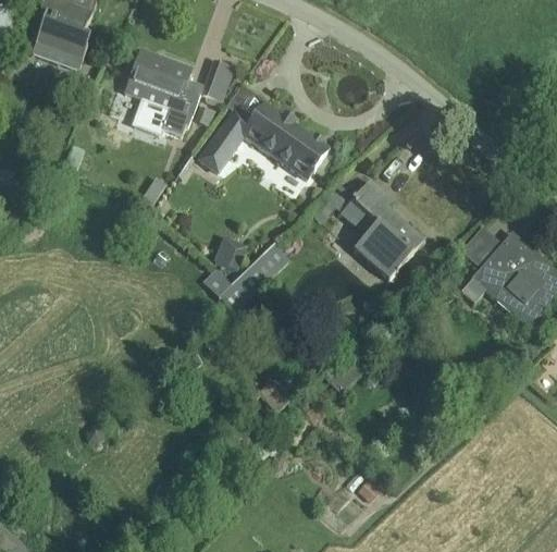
[(44,9),(31,52),(78,70),(91,29),(87,27),(90,20),(97,0),(81,0),(81,1),(77,0),(58,0),(56,7),(42,2),(41,7),(44,9)]
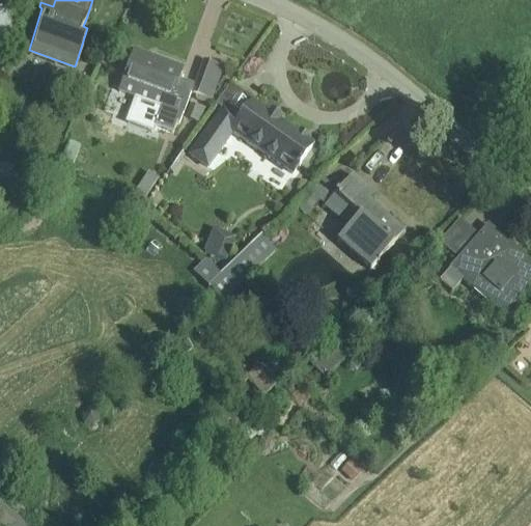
[(0,49),(17,9),(0,1),(0,49)]
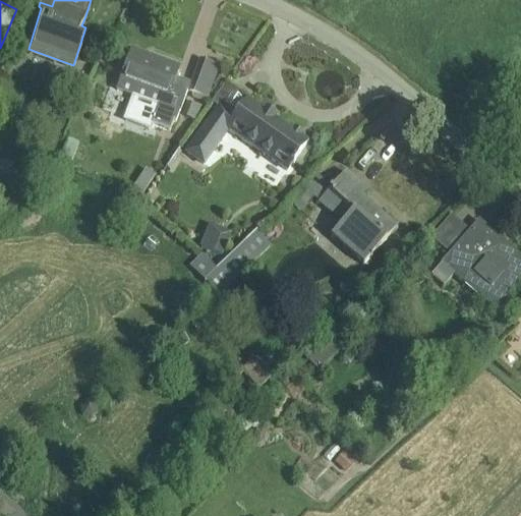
[(176,117),(189,81),(175,76),(179,64),(131,47),(116,86),(152,99),(146,117),(170,126),(173,116),(176,117)]
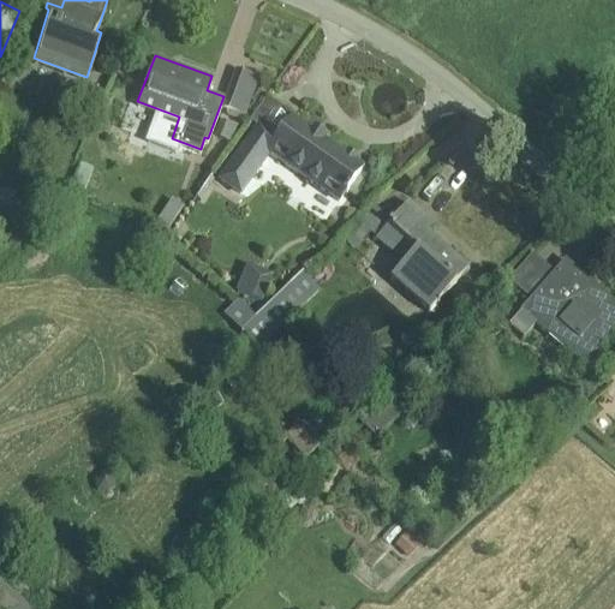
[(278,135),(258,121),(220,174),(244,191),(274,150),(339,196),(362,163),(353,157),(356,155),(347,149),(346,153),(291,114),(278,135)]
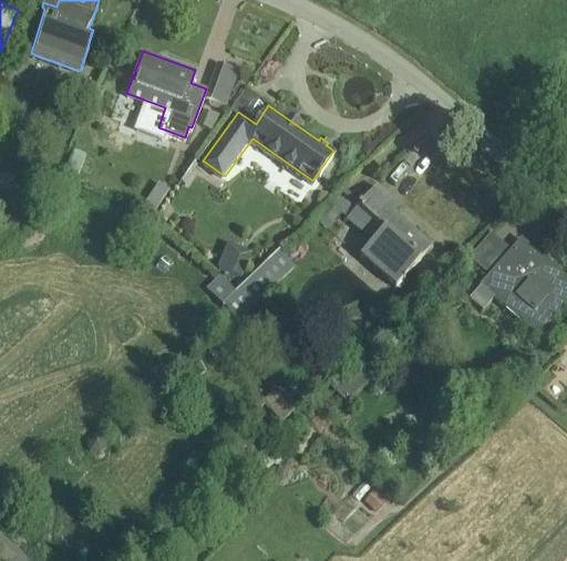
[(208,108),(203,123),(213,127),(218,113),(208,108)]
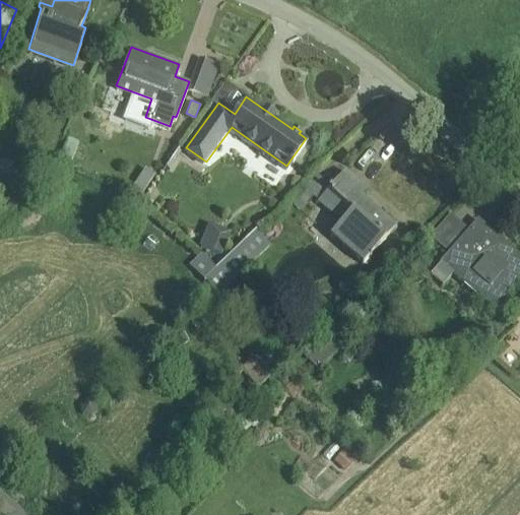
[(60,153),(70,158),(78,139),(68,135),(60,153)]
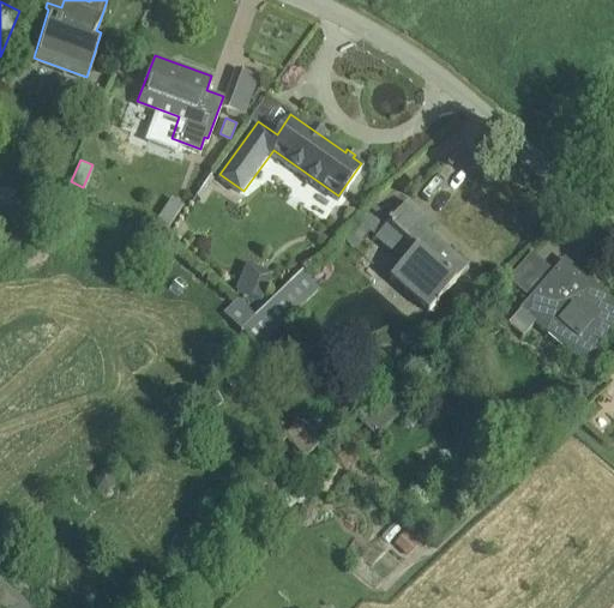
[(152,218),(164,227),(182,200),(172,192),(152,218)]
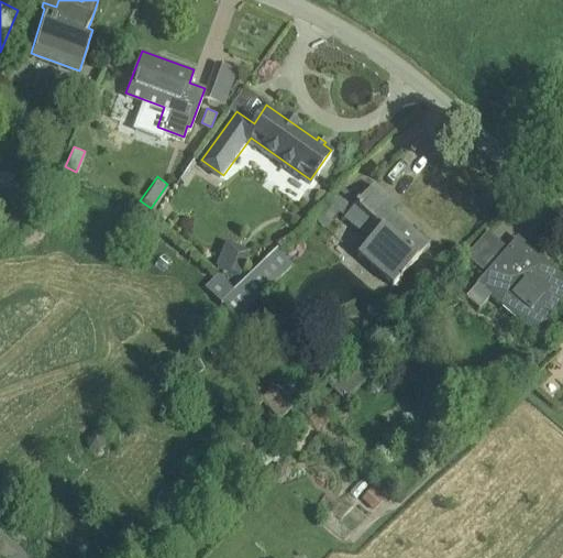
[(328,196),(345,211),(357,196),(341,182),(328,196)]
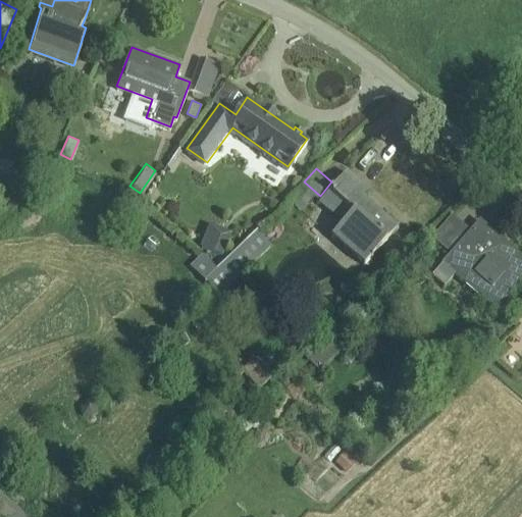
[(367,188),(346,168),(321,202),(344,221),(332,233),(366,262),(398,224),(362,194),(367,188)]
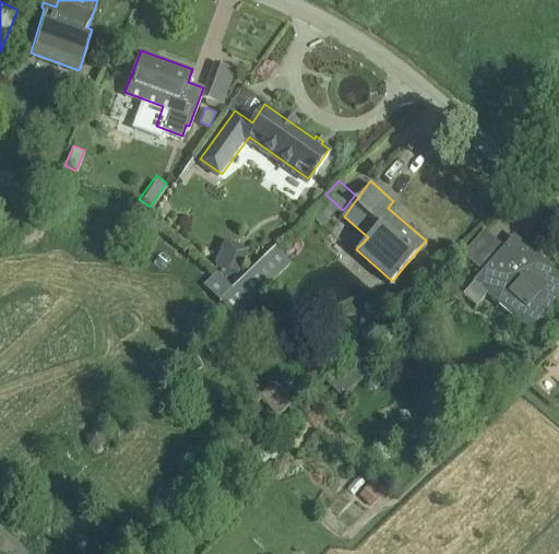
[(539,256),(514,234),(474,278),(531,328),(558,294),(558,272),(554,268),(549,272),(535,260),(539,256)]
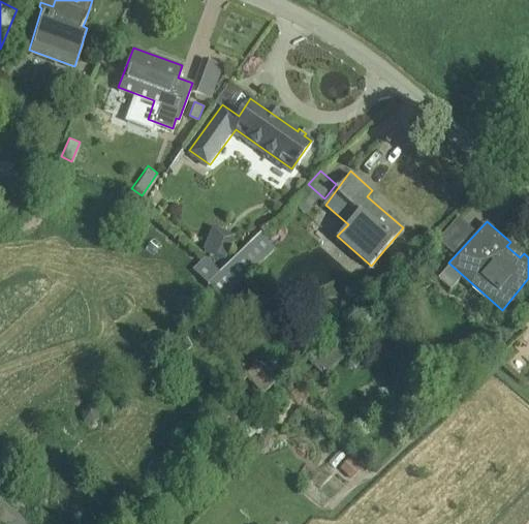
[(234,233),(211,224),(203,247),(225,256),(234,233)]
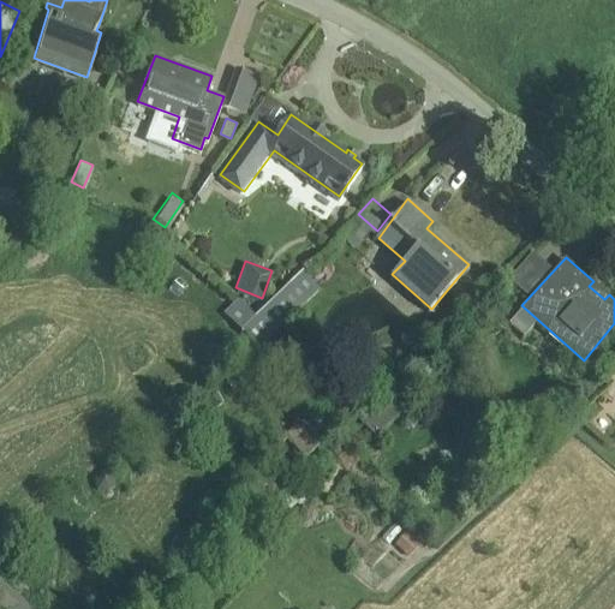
[(243,328),(256,342),(305,298),(292,284),(243,328)]
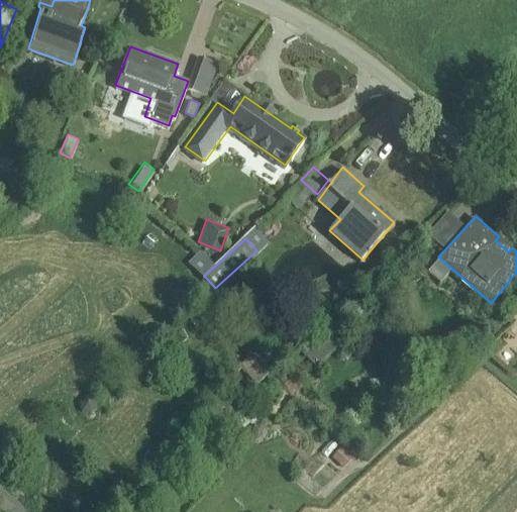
[(189,261),(204,276),(216,265),(201,249),(189,261)]
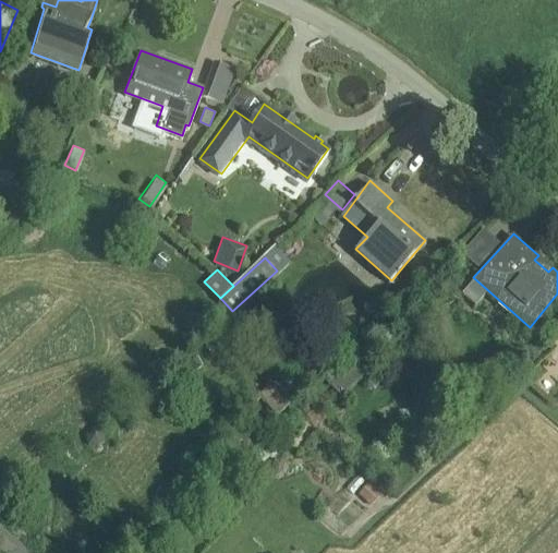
[(193,310),(186,319),(187,319),(194,325),(202,331),(208,322),(193,310)]
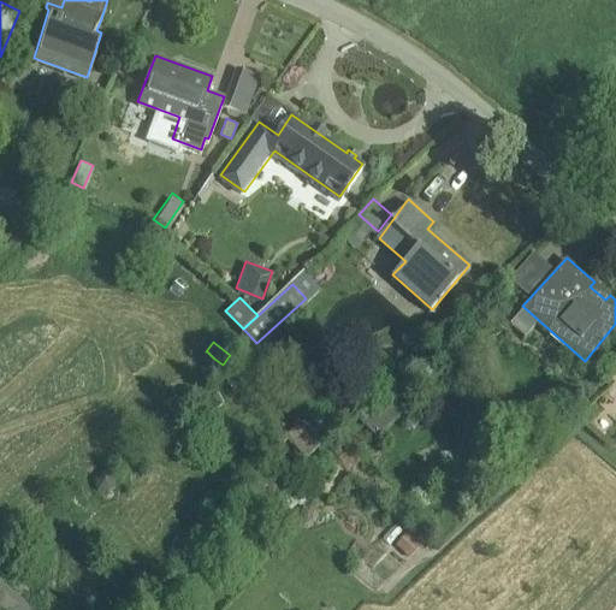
[(384,392),(359,419),(375,434),(402,408),(384,392)]
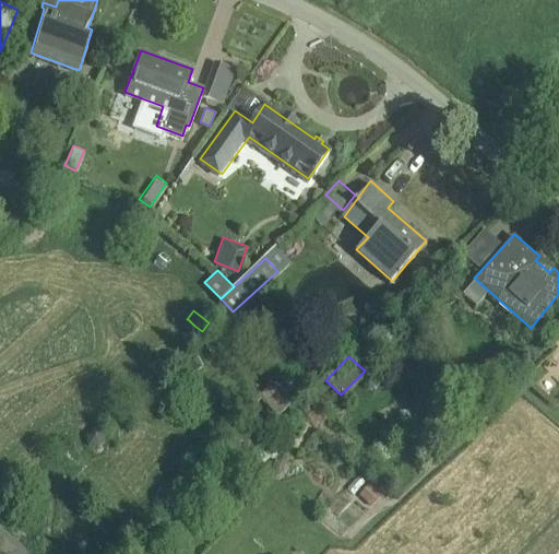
[(290,399),(281,389),(266,402),(276,412),(290,399)]
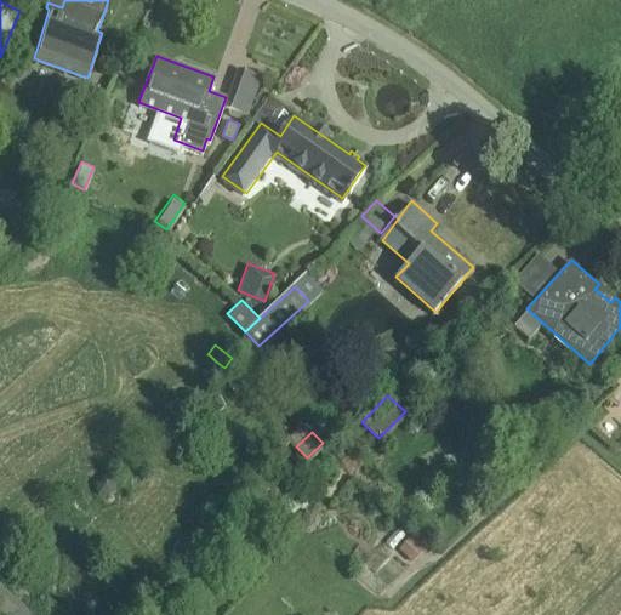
[(303,520),(315,507),(306,499),(294,512),(303,520)]
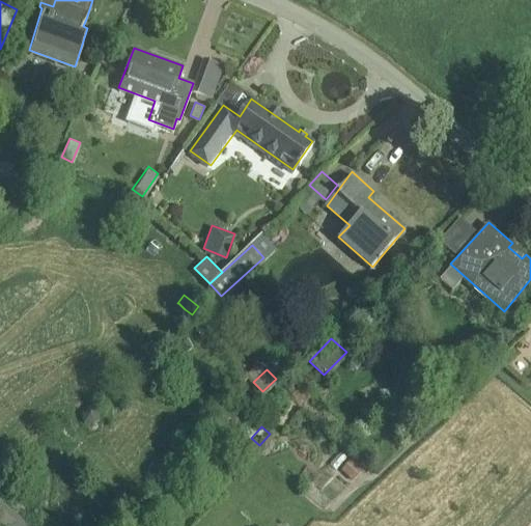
[(363,467),(351,457),(347,461),(341,467),(353,477),(359,471),(363,467)]
